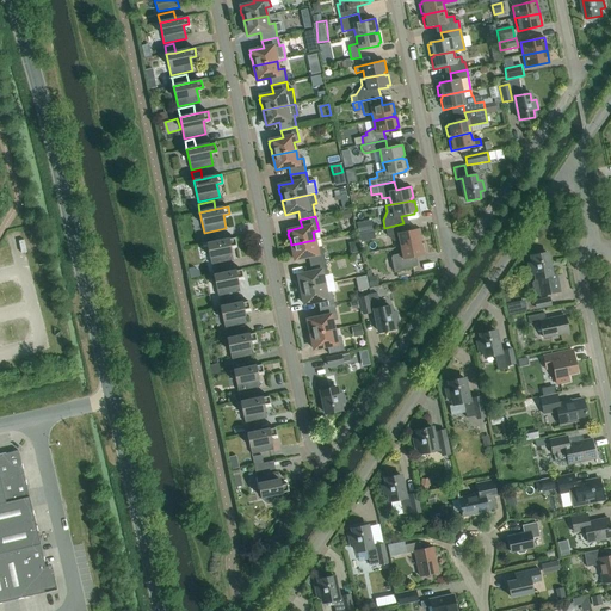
[(375,218),(359,221),(362,240),(377,238),(375,218)]
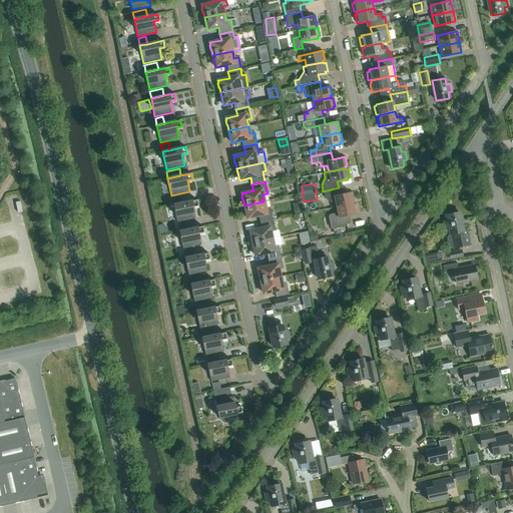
[(339,187),(323,191),(325,197),(331,202),(335,201),(336,206),(353,203),(353,201),(355,201),(353,191),(340,194),(339,187)]
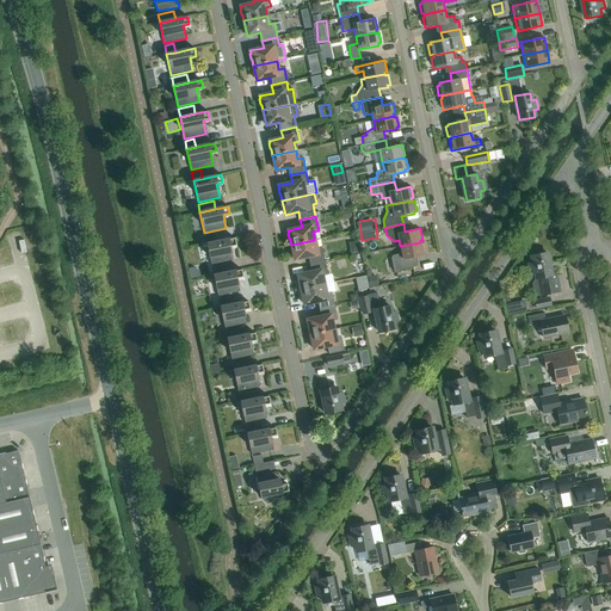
[(205,235),(207,244),(216,242),(214,233),(205,235)]
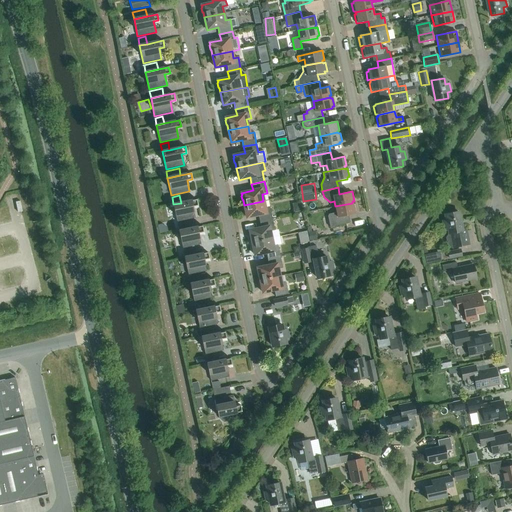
[(193,207),(198,206),(196,199),(181,203),(173,204),(177,222),(195,218),(193,207)]
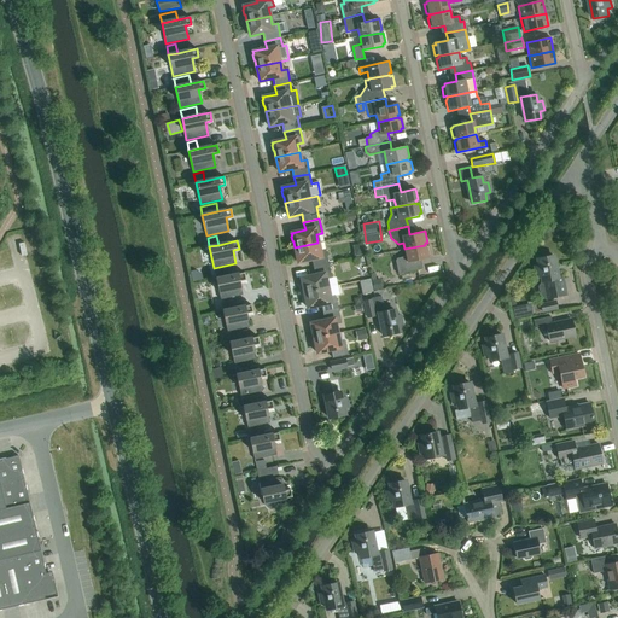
[(320,251),(318,243),(295,248),(298,262),(312,260),(313,267),(328,264),(326,250),(320,251)]
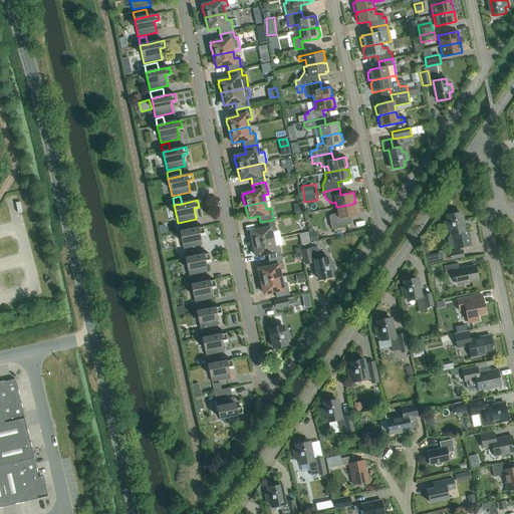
[(354,205),(353,204),(336,207),(337,213),(330,215),(328,217),(331,228),(347,225),(345,217),(356,215),(355,213),(358,213),(356,204),(354,205)]
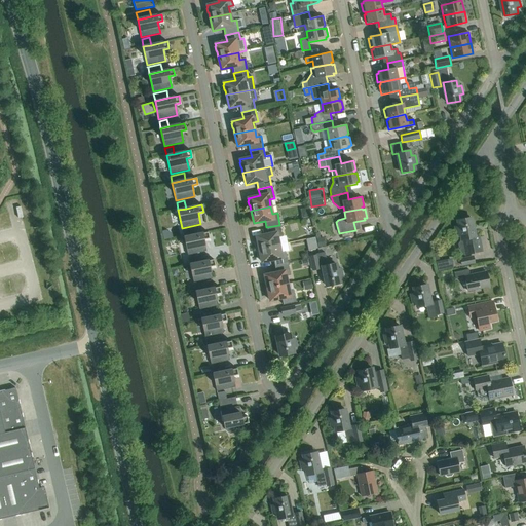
[(463,255),(471,254),(482,252),(479,236),(475,237),(471,218),(457,220),(459,226),(454,227),(456,235),(460,234),(462,240),(459,241),(457,245),(459,253),(463,255)]
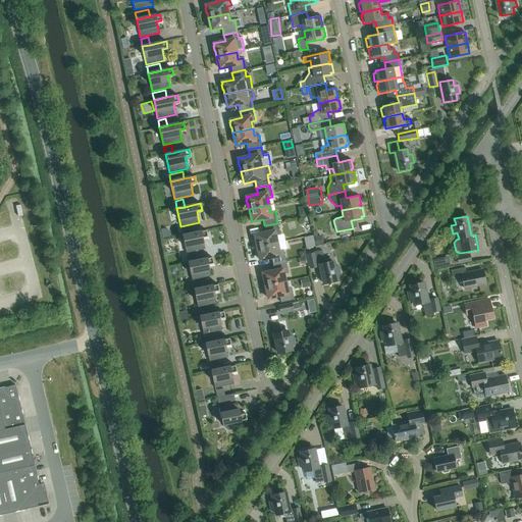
[(280,235),(277,223),(264,225),(266,232),(254,235),(255,237),(254,238),(255,242),(256,243),(257,248),(276,244),(275,236),(280,235)]
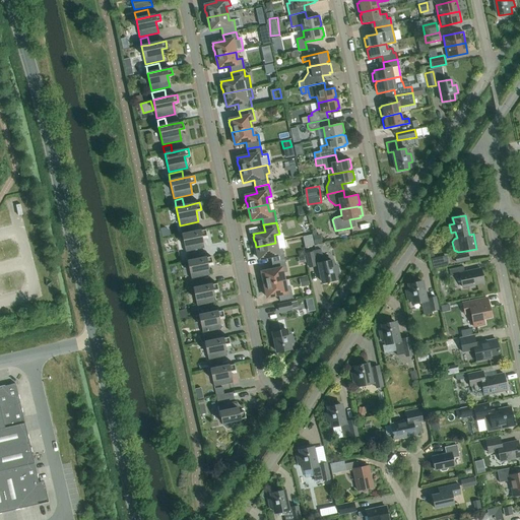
[(180,228),(182,235),(189,233),(188,225),(180,228)]
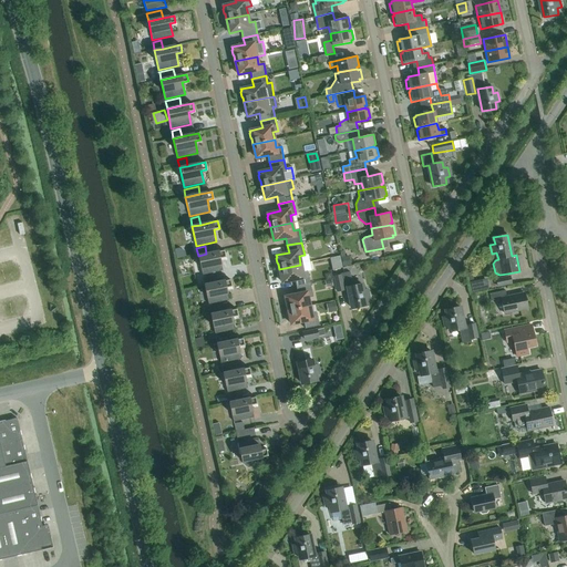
[(219,258),(225,257),(224,250),(206,254),(198,256),(202,275),(223,270),(219,258)]
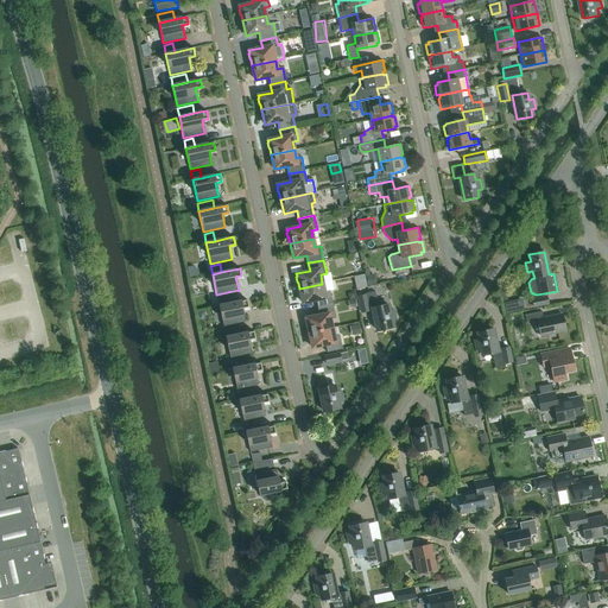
[(377,274),(366,277),(368,286),(378,284),(377,274)]
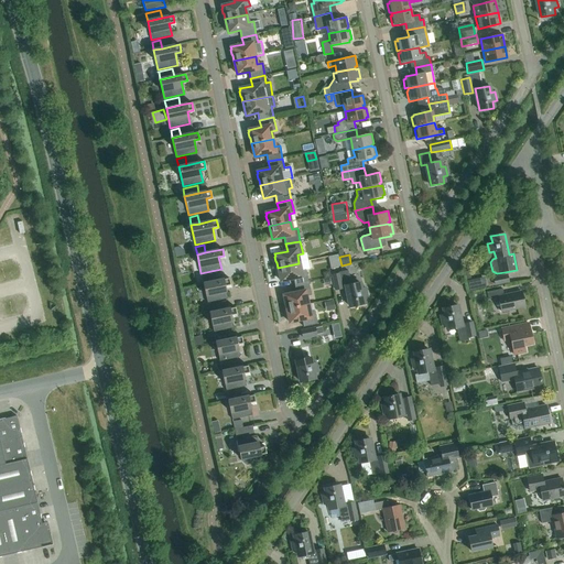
[(293,279),(294,285),(308,282),(306,270),(301,271),(299,263),(278,268),(281,281),(293,279)]
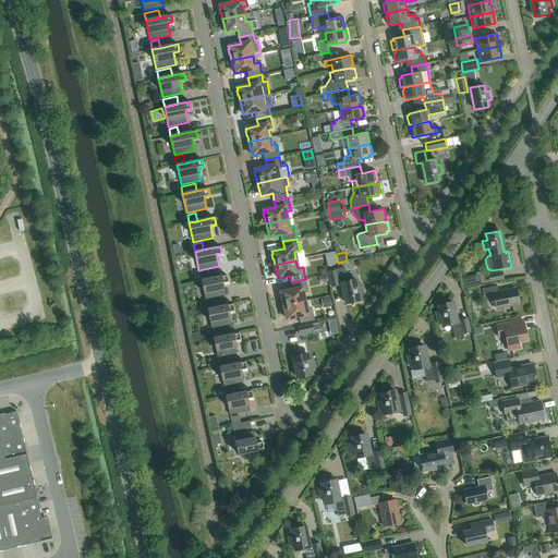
[(359,294),(363,293),(361,284),(356,286),(355,279),(347,281),(344,267),(335,269),(336,270),(328,273),(331,287),(339,286),(338,283),(342,282),(347,304),(360,301),(359,294)]
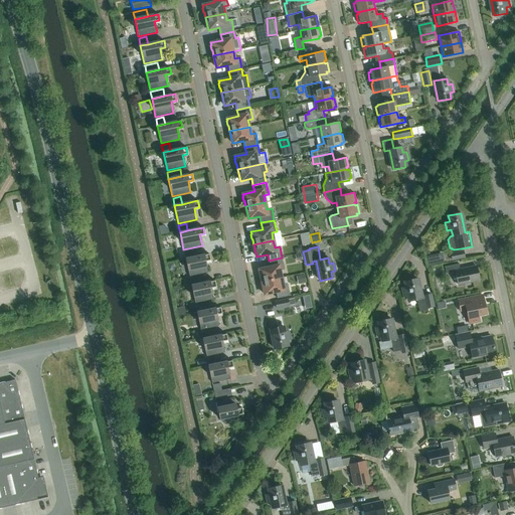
[(184,251),(185,259),(193,258),(191,249),(184,251)]
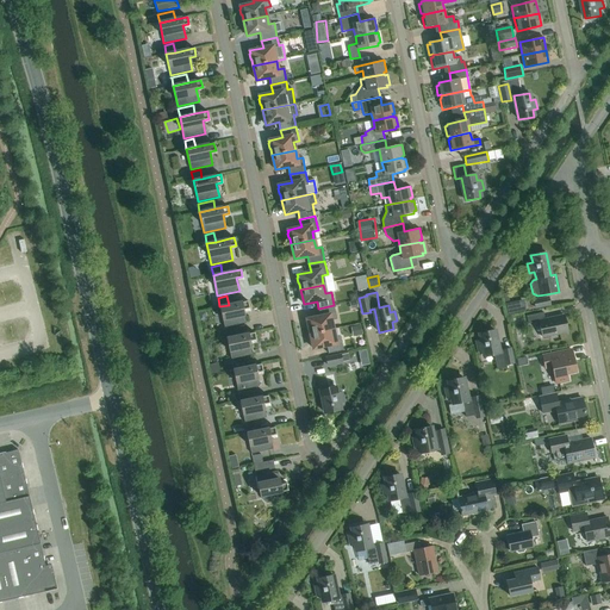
[(548,297),(533,300),(534,310),(551,306),(548,297)]
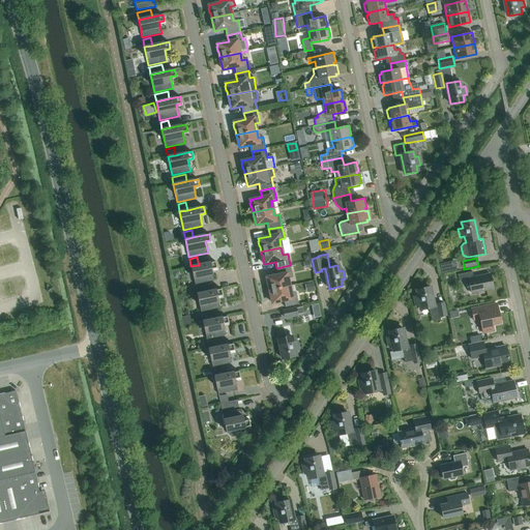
[(211,269),(216,268),(215,261),(199,265),(190,266),(195,285),(213,281),(211,269)]
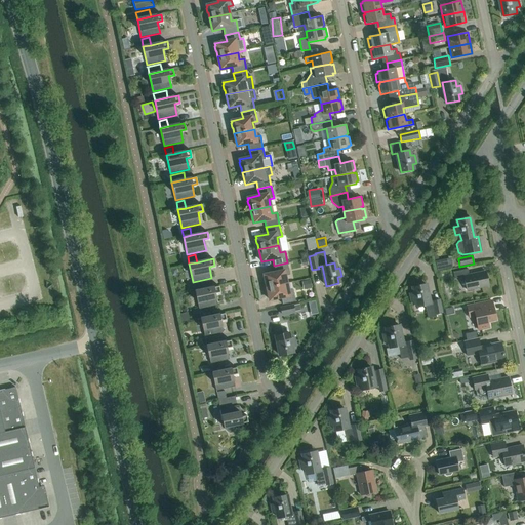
[(274,266),(276,272),(264,275),(265,276),(264,278),(265,282),(266,282),(267,287),(286,283),(285,276),(290,275),(287,263),(274,266)]
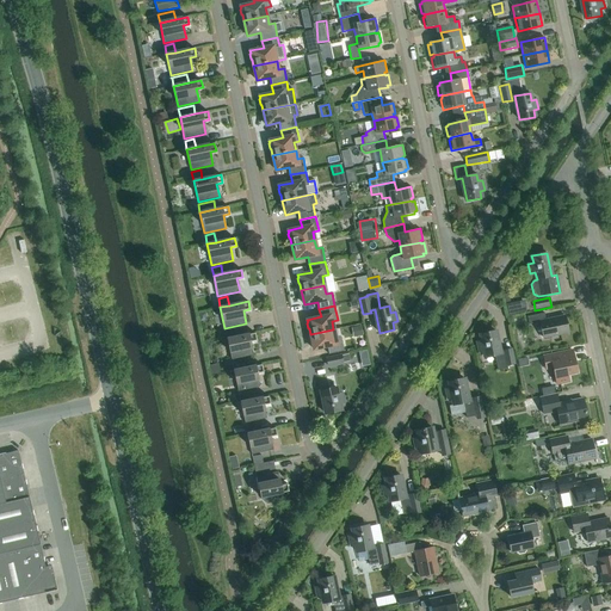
[(568,332),(565,316),(545,320),(544,313),(528,316),(529,325),(539,322),(543,338),(568,332)]
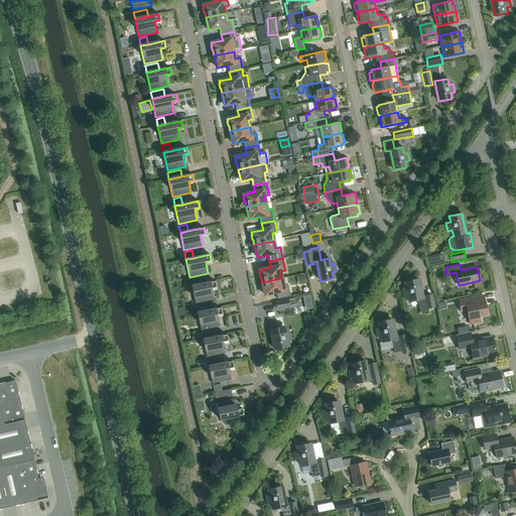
[(189,279),(191,286),(200,284),(198,277),(189,279)]
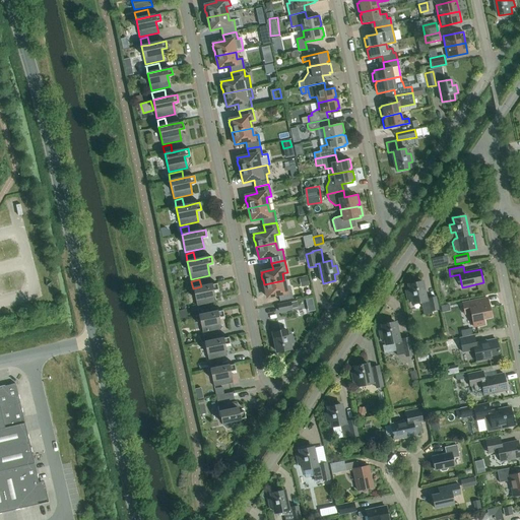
[(285,287),(283,280),(264,284),(267,298),(278,295),(279,302),(293,299),(290,286),(285,287)]
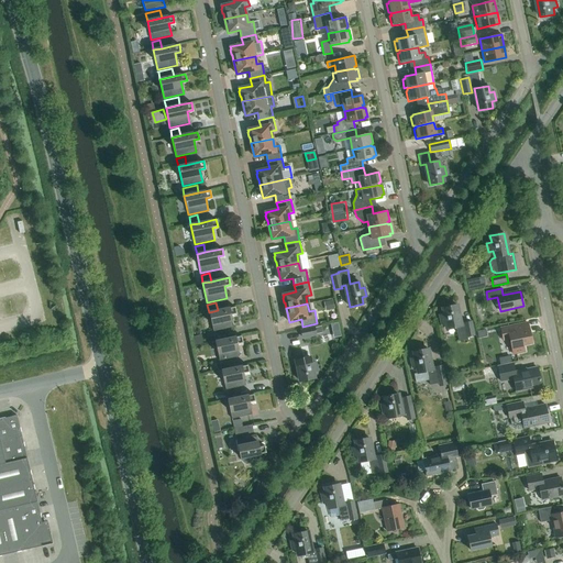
[(439,315),(441,323),(445,323),(446,329),(455,328),(459,341),(467,340),(467,337),(474,335),(471,322),(464,323),(464,324),(461,326),(456,305),(442,307),(444,313),(439,315)]
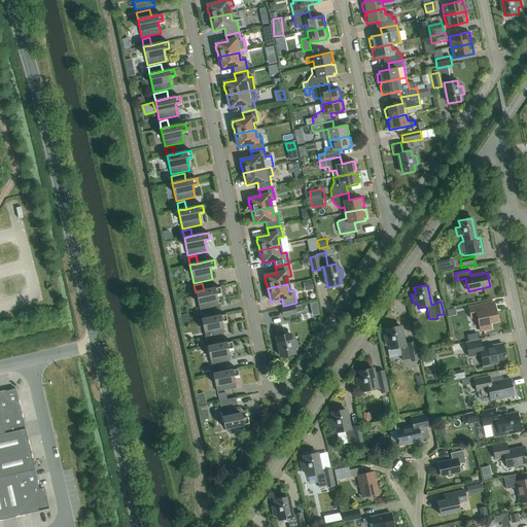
[(215,294),(221,293),(219,287),(204,290),(196,292),(200,310),(218,306),(215,294)]
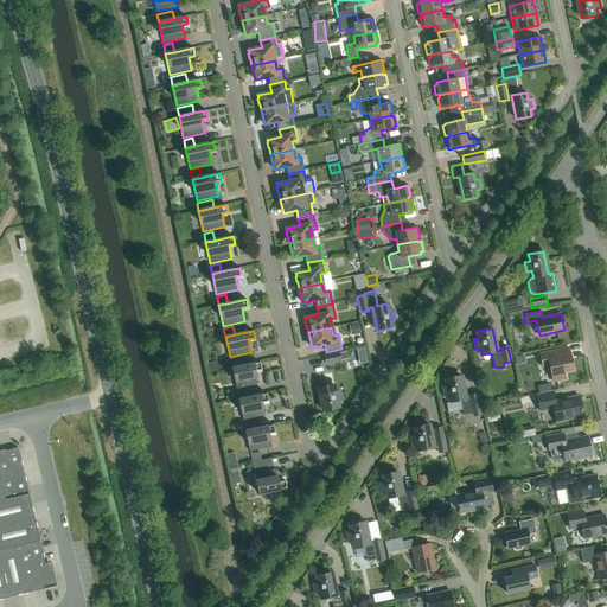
[(542,366),(549,365),(553,383),(566,379),(564,371),(573,370),(568,347),(540,355),(542,366)]
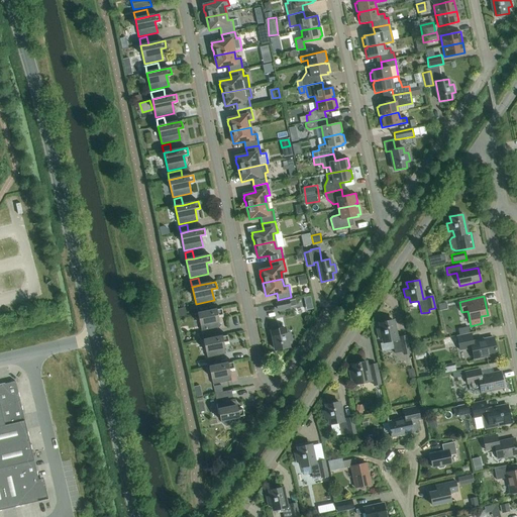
[(276,303),(277,310),(291,308),(289,300),(276,303)]
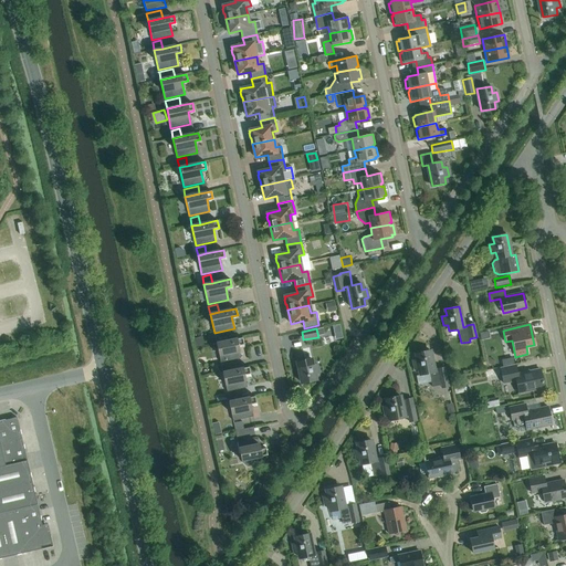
[(481,342),(490,339),(488,331),(479,333),(481,342)]
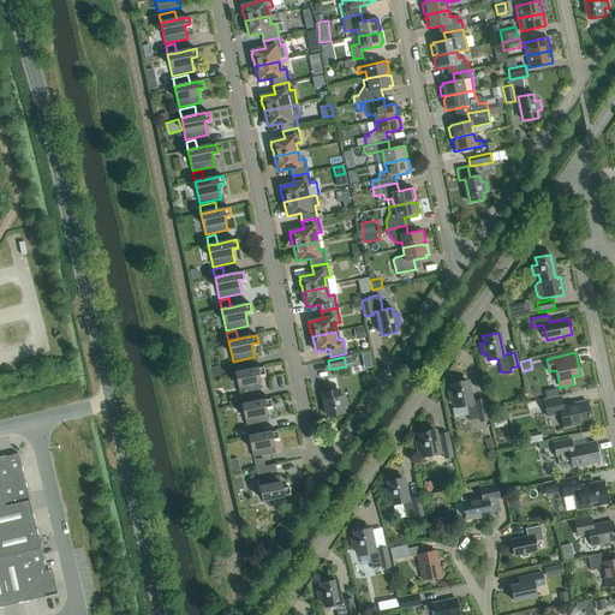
[(233,364),(236,372),(244,371),(243,363),(233,364)]
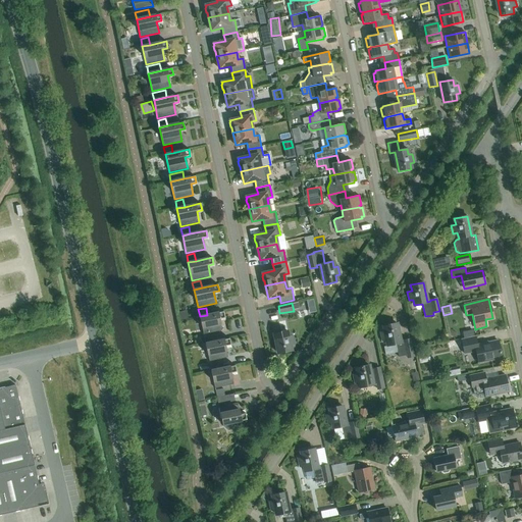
[(219,319),(224,318),(223,311),(207,315),(200,316),(203,334),(221,330),(219,319)]
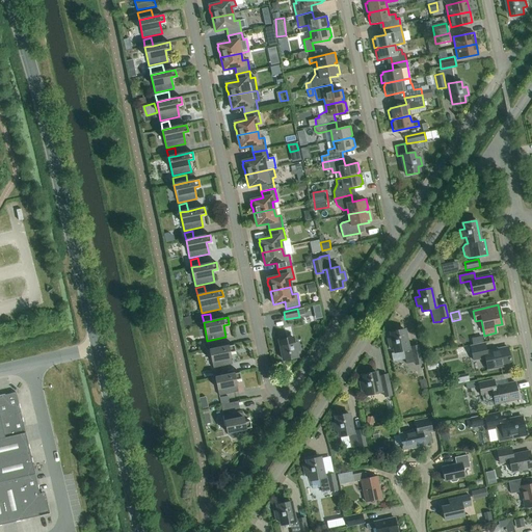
[(422,364),(418,346),(411,347),(411,348),(408,349),(404,329),(391,331),(392,338),(388,339),(390,347),(394,346),(395,352),(403,351),(406,364),(415,362),(415,365),(422,364)]
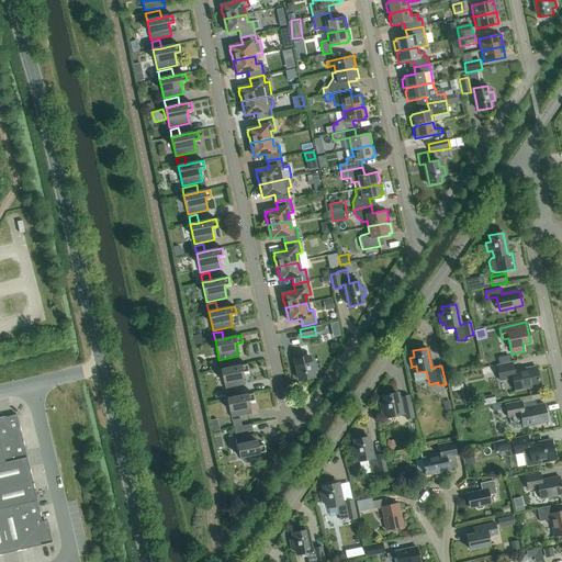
[(310,362),(308,356),(295,359),(300,381),(313,378),(312,371),(316,370),(315,361),(310,362)]
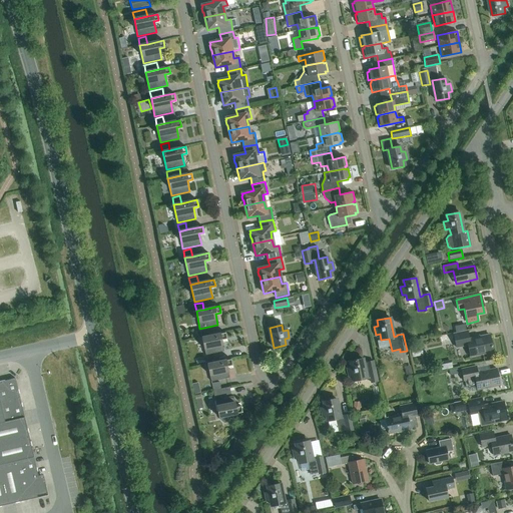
[(200,331),(201,338),(214,335),(213,328),(200,331)]
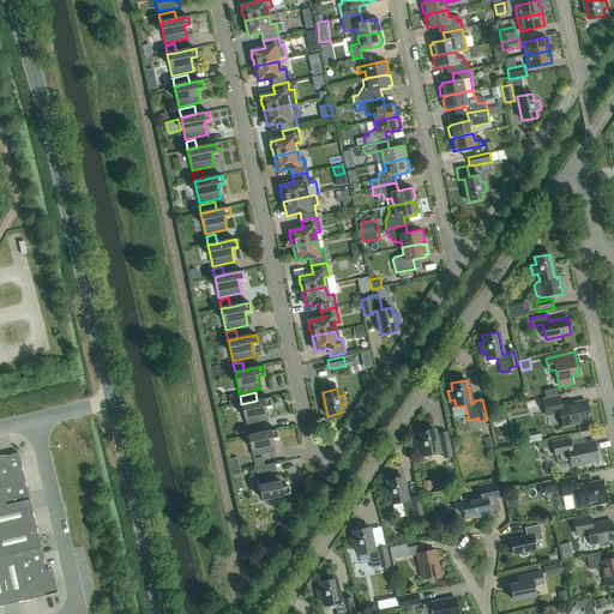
[(582,425),(590,423),(585,401),(561,405),(559,396),(542,399),(546,416),(560,413),(563,427),(582,422),(582,425)]
